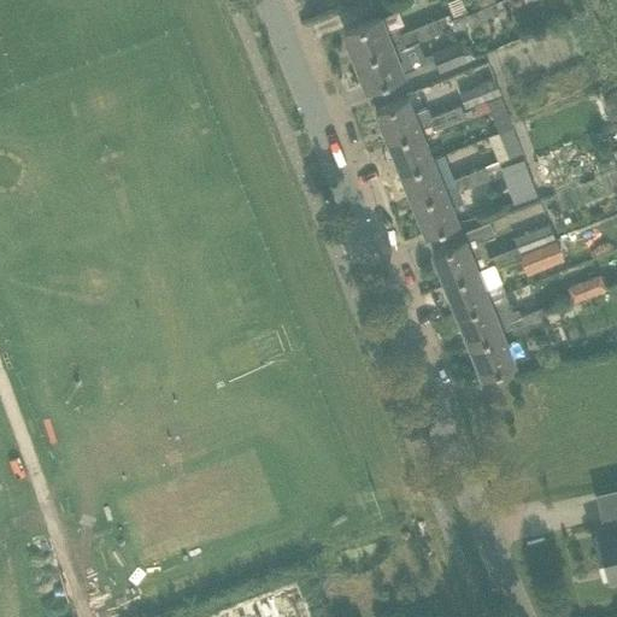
[(416,42),(453,28),(450,21),(447,15),(411,30),(416,42)]
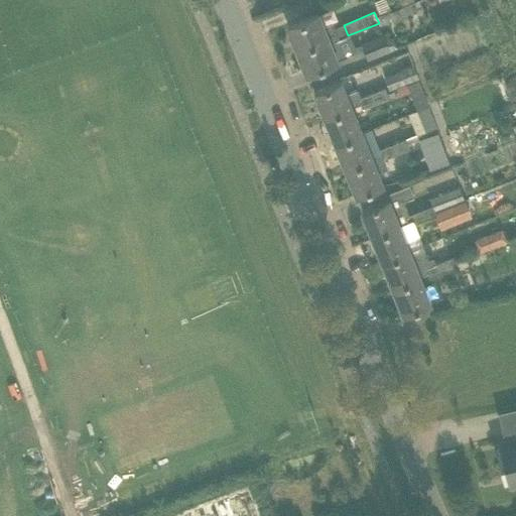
[(336,33),(334,28),(332,23),(321,27),(316,14),(287,25),(297,49),(336,33)]
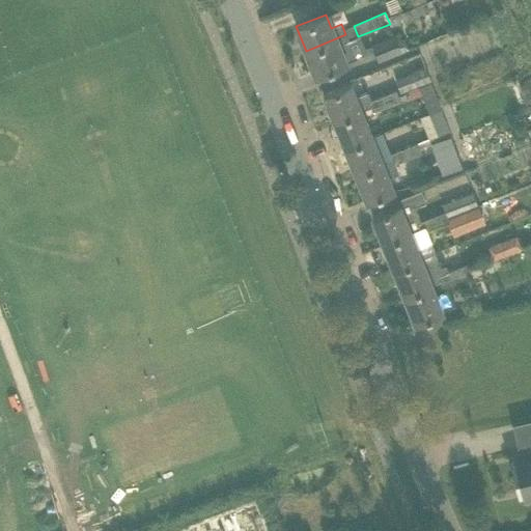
[(345,63),(345,61),(356,57),(351,45),(360,42),(358,36),(354,26),(343,29),(345,34),(306,51),(315,75),(345,63)]
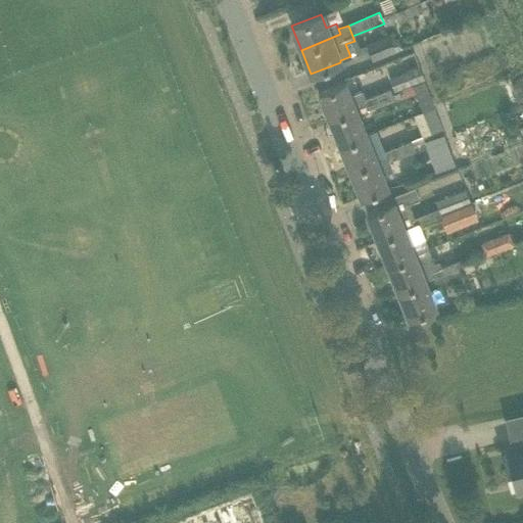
[(390,34),(366,44),(373,61),(402,49),(397,37),(392,39),(390,34)]
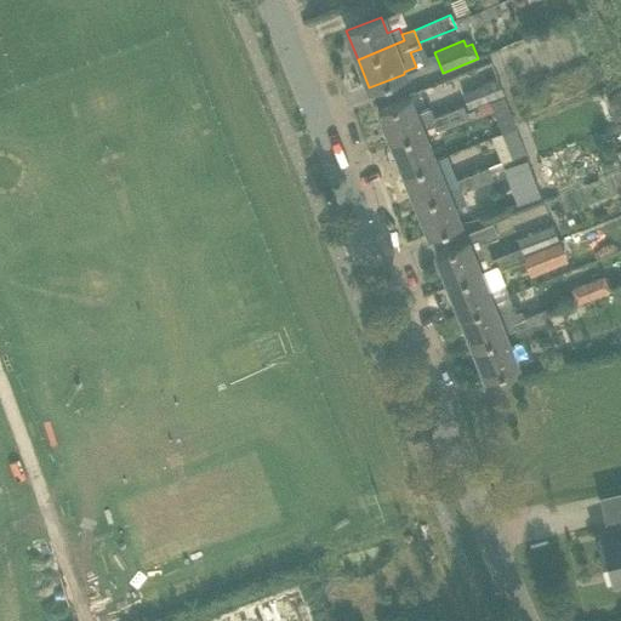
[(503,95),(496,79),(476,87),(483,103),(503,95)]
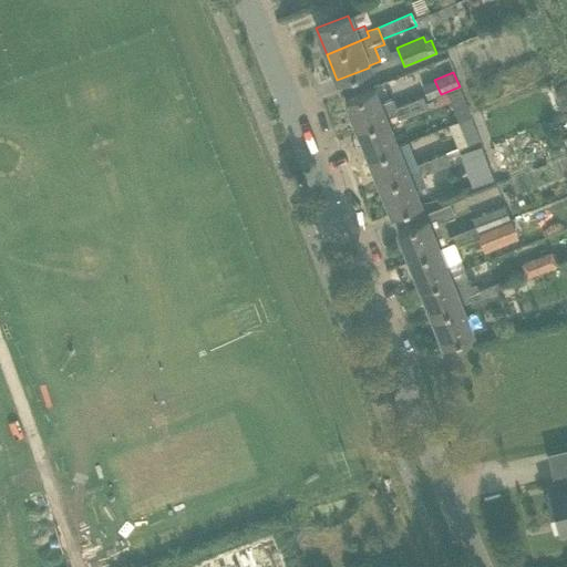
[(393,109),(384,85),(346,101),(357,130),(385,119),(394,114),(395,114),(393,109)]
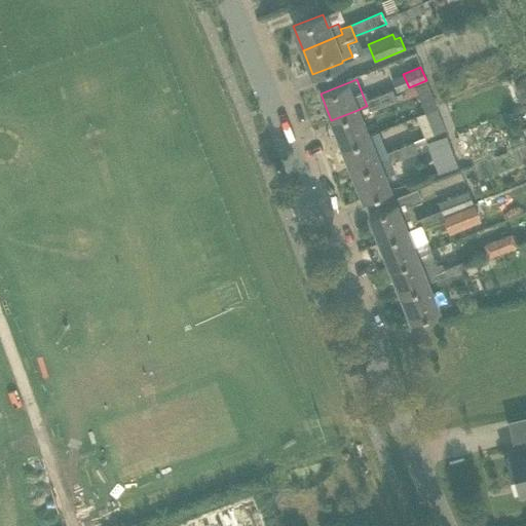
[(382,106),(396,100),(392,94),(391,89),(378,96),(382,106)]
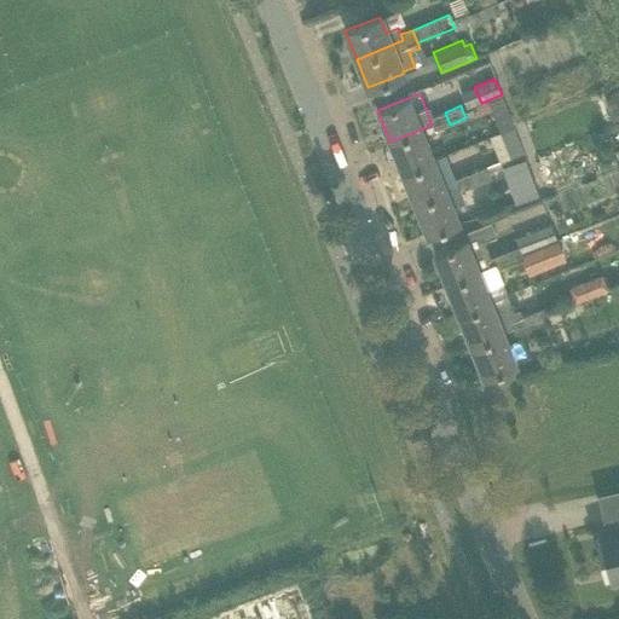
[(514,128),(507,109),(493,114),(501,134),(514,128)]
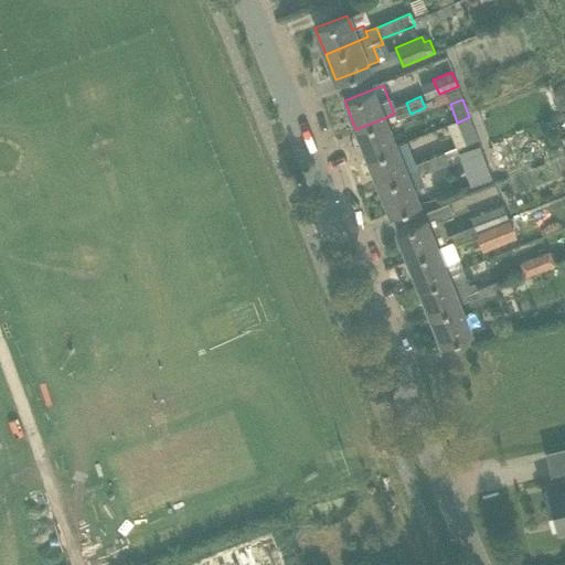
[(411,114),(406,103),(392,108),(394,114),(393,114),(396,119),(411,114)]
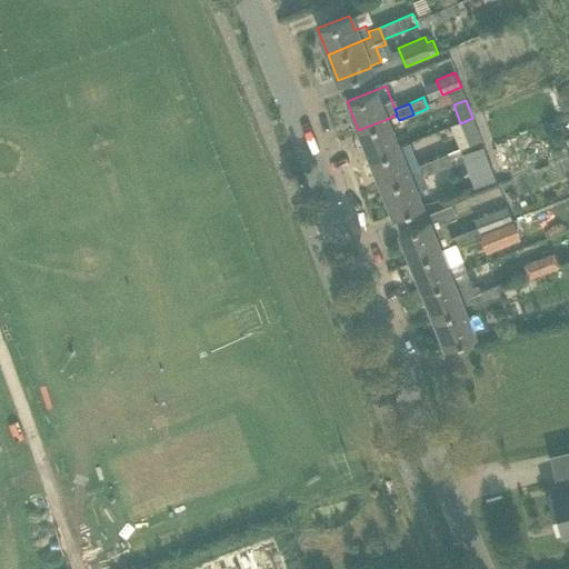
[(472,118),(460,123),(450,127),(458,148),(480,140),(472,118)]
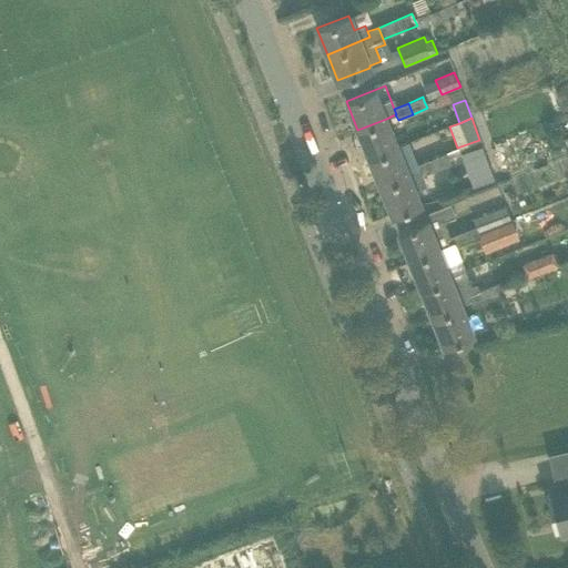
[(396,146),(386,119),(357,130),(368,158),(396,146)]
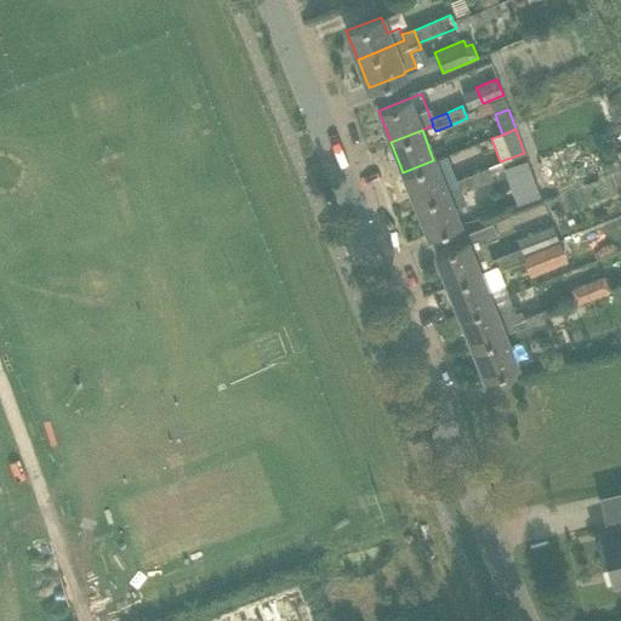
[(488,167),(472,174),(476,186),(493,180),(508,174),(506,167),(527,159),(524,153),(500,161),(500,163),(488,167)]
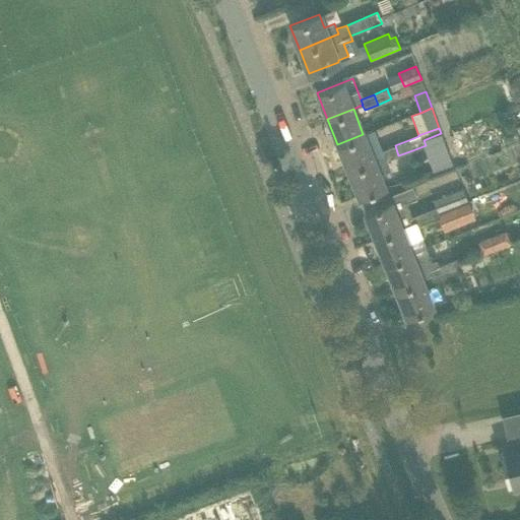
[(383,155),(381,151),(373,130),(363,134),(337,144),(347,170),(383,155)]
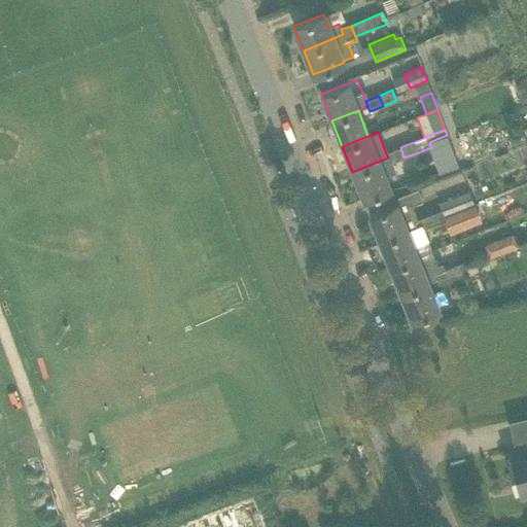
[(452,147),(447,135),(429,142),(431,147),(434,154),(452,147)]
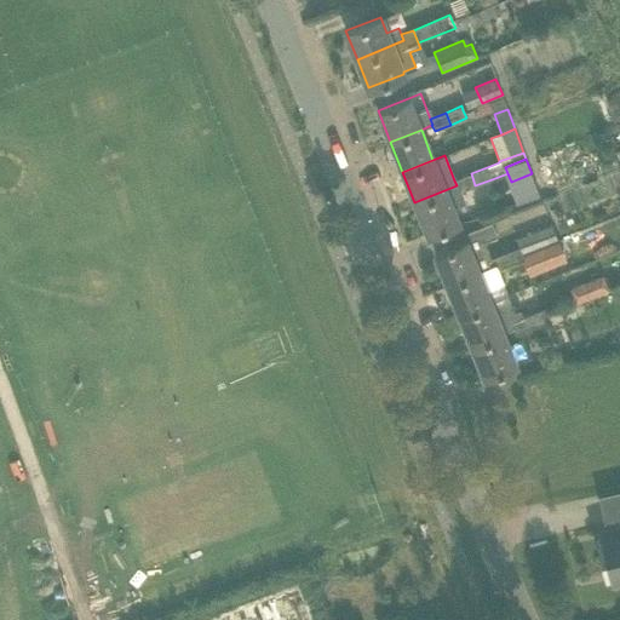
[(459,222),(451,204),(465,197),(461,191),(475,185),(471,173),(454,181),(457,185),(414,202),(428,234),(459,222)]
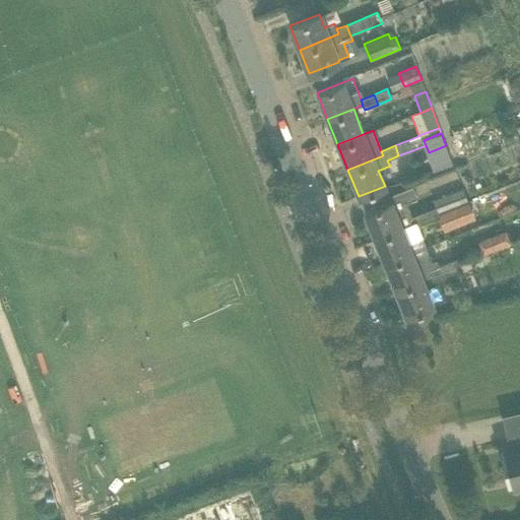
[(438,212),(467,200),(462,188),(432,200),(435,207),(437,212),(438,212)]
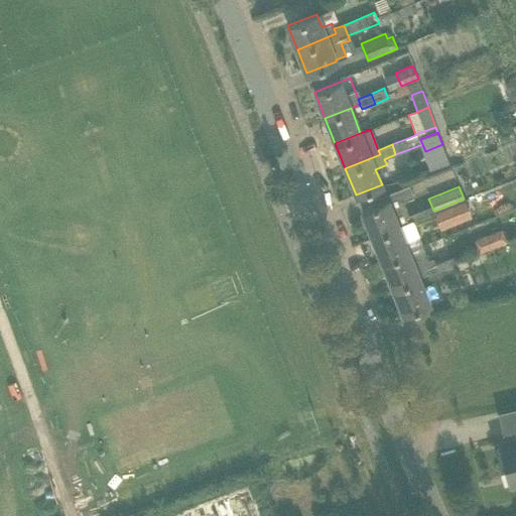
[(406,223),(404,218),(408,216),(398,188),(381,196),(383,202),(362,210),(372,236),(398,226),(406,223)]
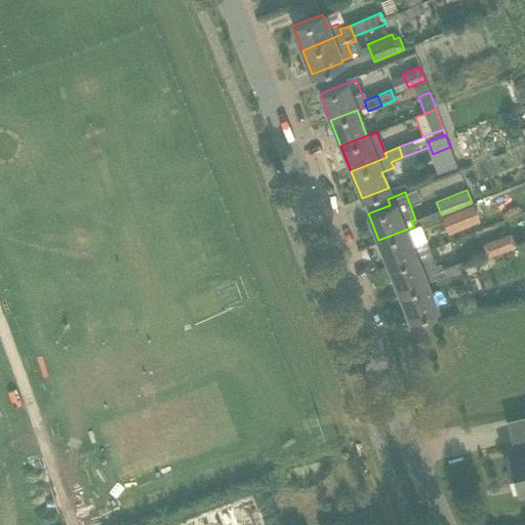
[(444,219),(442,214),(441,214),(439,209),(426,215),(430,225),(444,219)]
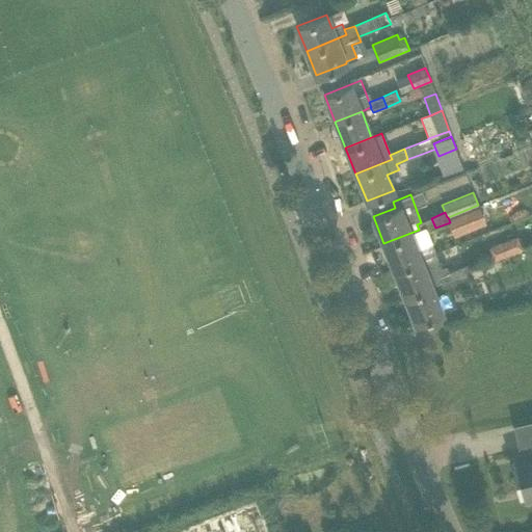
[(431,218),(425,220),(429,231),(435,229),(435,228),(431,218)]
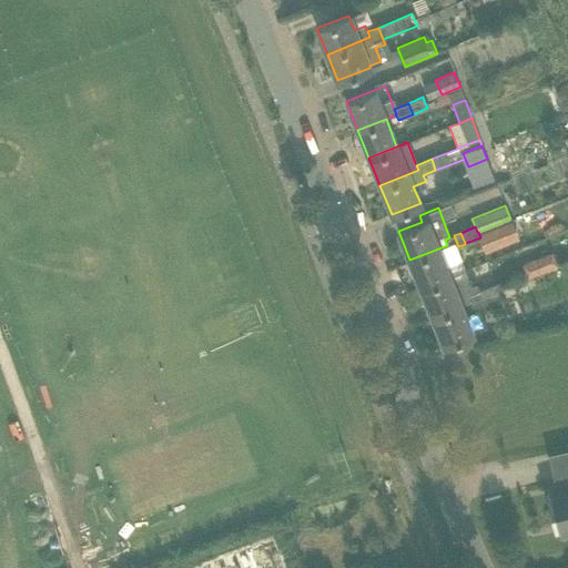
[(421,287),(449,276),(438,249),(409,260),(421,287)]
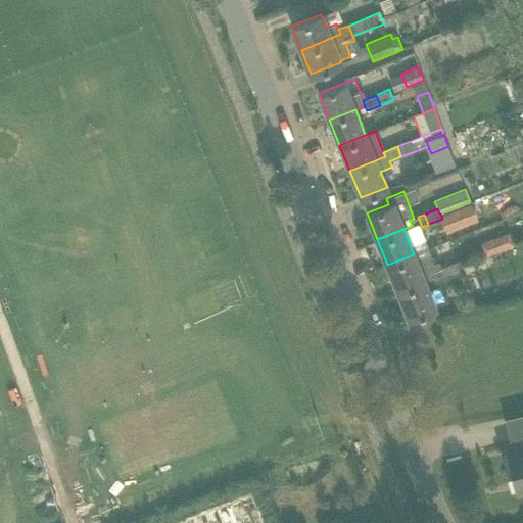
[(508,234),(482,244),(486,254),(512,244),(508,234)]
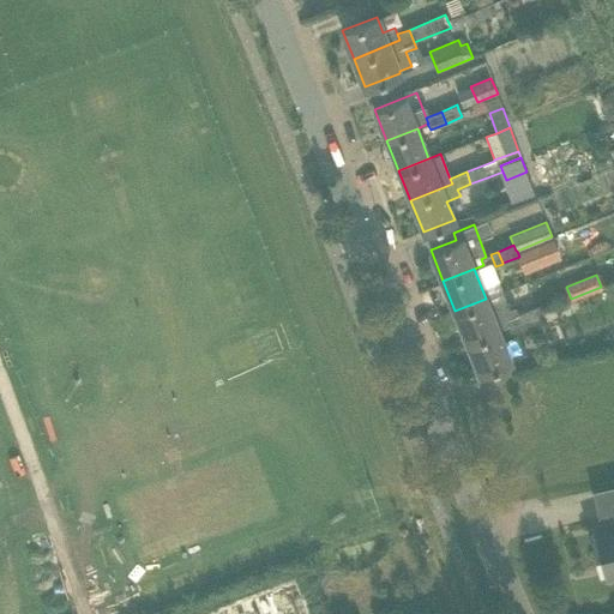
[(527,325),(522,313),(518,314),(515,307),(510,309),(503,292),(486,299),(455,311),(467,342),(498,329),(509,325),(513,323),(516,329),(527,325)]
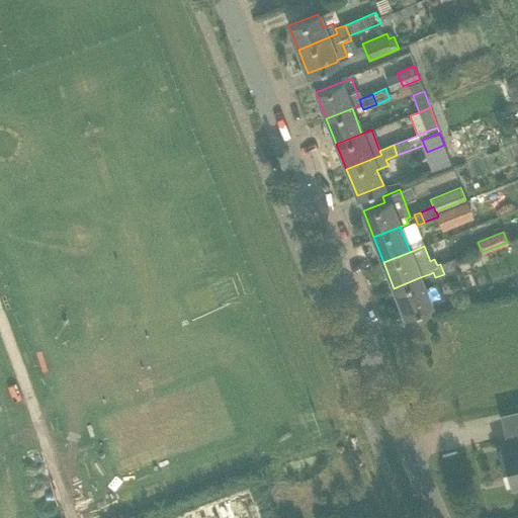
[(444,274),(457,269),(453,259),(440,264),(444,274)]
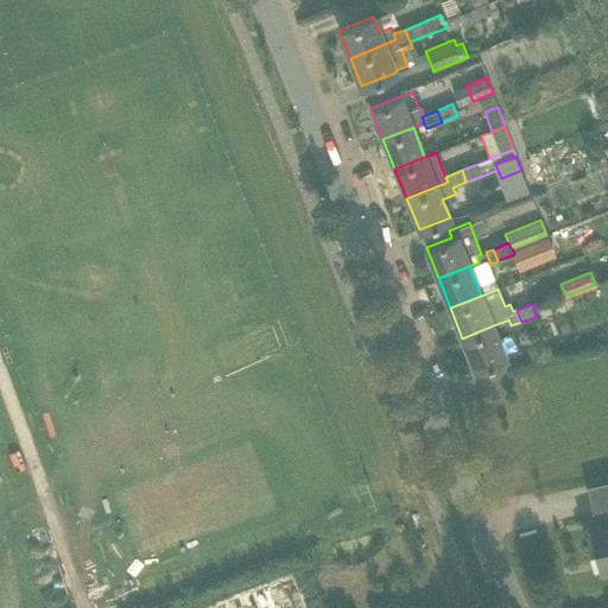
[(493,325),(462,339),(475,369),(496,360),(505,356),(493,325)]
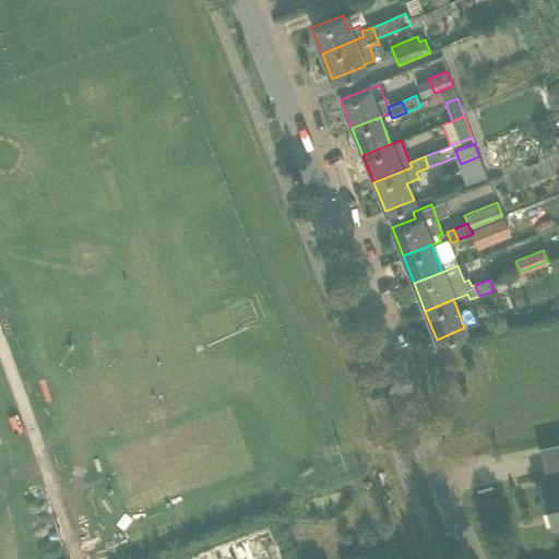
[(558,483),(543,487),(548,512),(558,509),(558,483)]
